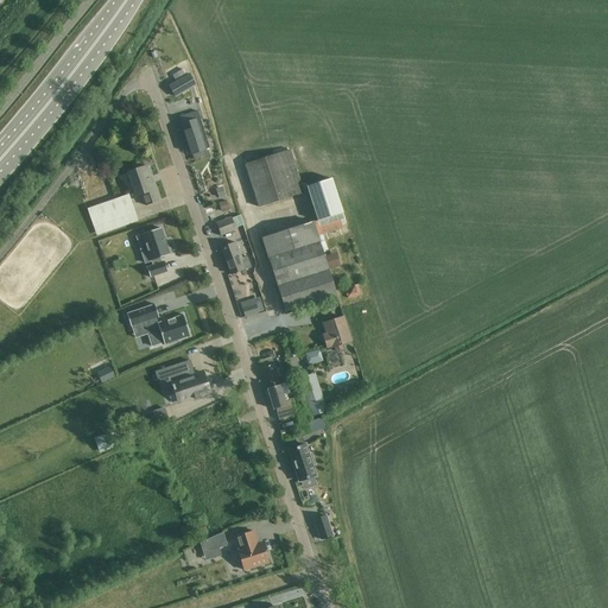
[(189,75),(169,86),(176,97),(196,86),(189,75)]
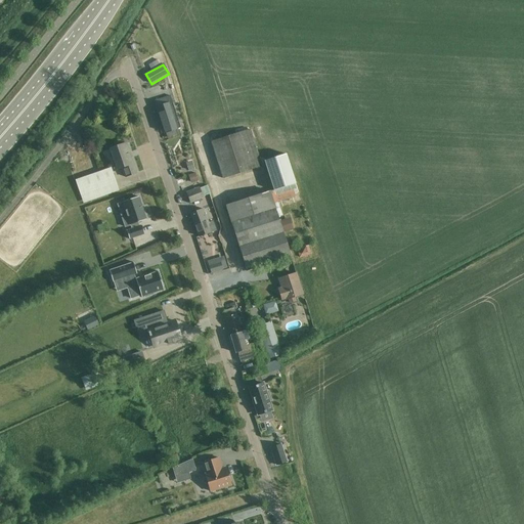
[(165,133),(175,130),(180,128),(172,102),(169,103),(166,97),(155,100),(157,107),(165,133)]
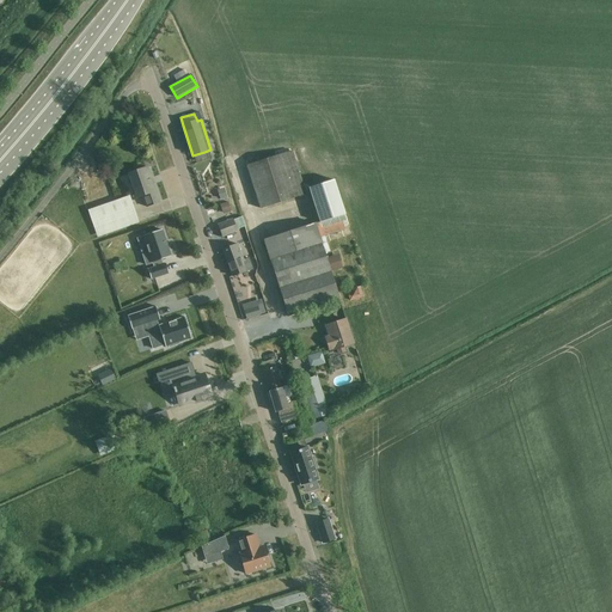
[(261,208),(306,194),(292,152),(248,166),(261,208)]
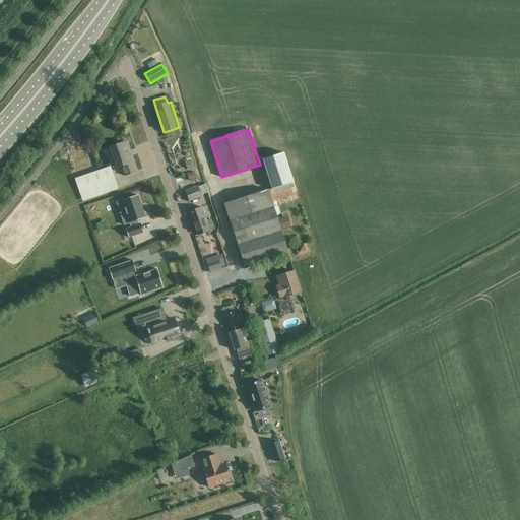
[(122,170),(125,176),(135,172),(125,142),(109,147),(117,171),(122,170)]
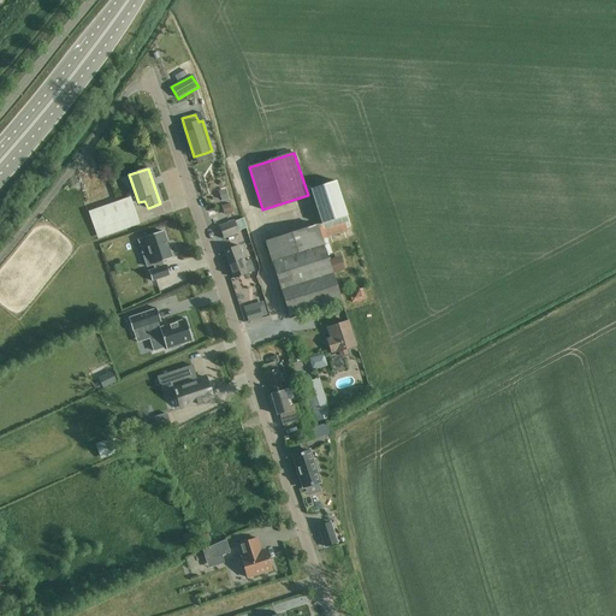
[(289,317),(301,313),(303,312),(306,318),(320,314),(318,308),(341,300),(326,255),(332,253),(327,238),(348,232),(344,223),(349,221),(347,215),(350,214),(338,181),(312,190),(324,224),(318,225),(266,242),(289,317)]
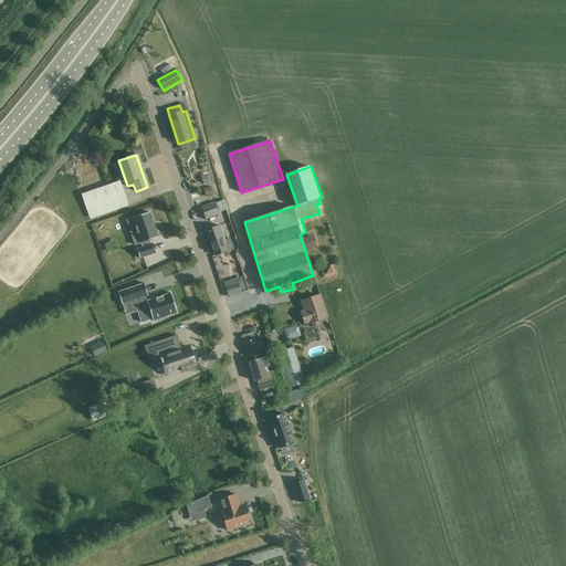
[(87,211),(125,198),(119,181),(82,195),(87,211)]
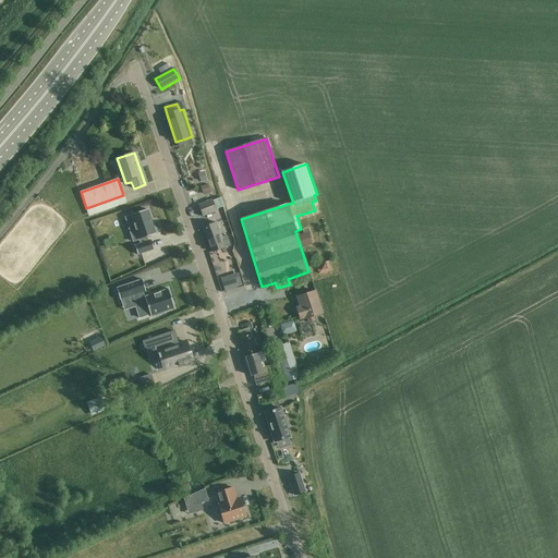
[(203,216),(213,211),(216,211),(216,209),(223,207),(220,197),(211,201),(198,205),(203,216)]
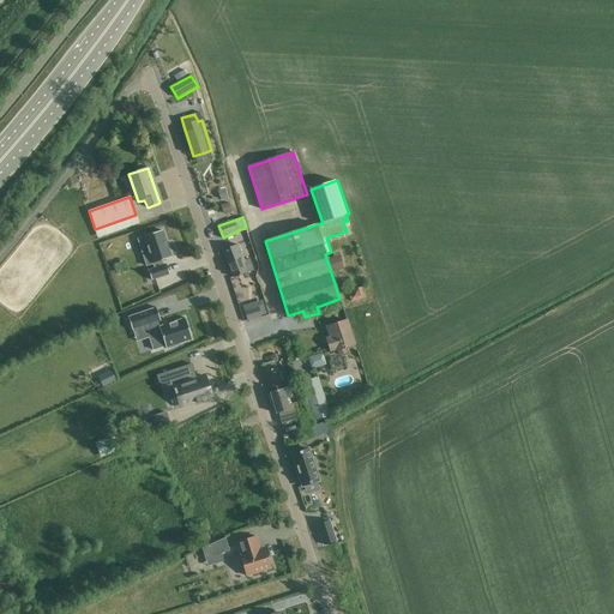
[(162,260),(172,258),(162,230),(143,236),(148,251),(143,253),(146,265),(152,264),(154,269),(148,271),(151,280),(169,274),(167,265),(163,265),(162,260)]
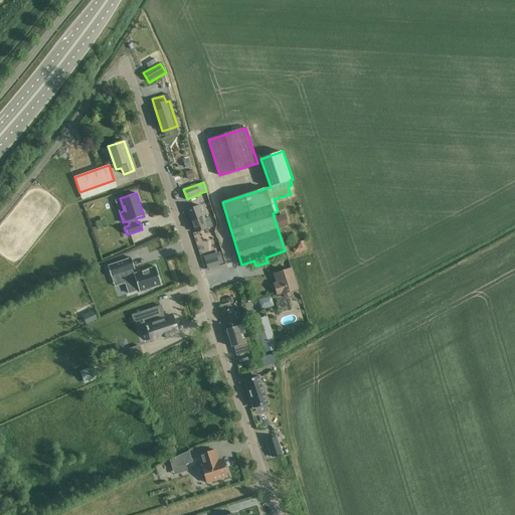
[(196,232),(206,228),(212,226),(209,218),(205,219),(200,206),(188,210),(196,232)]
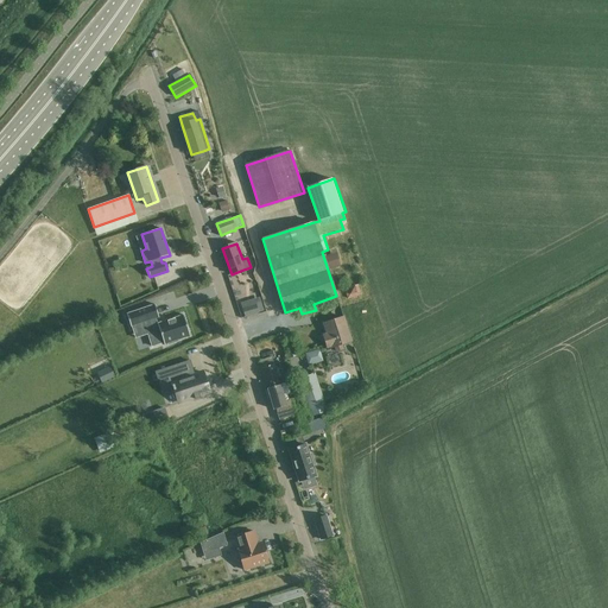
[(335,254),(327,257),(330,268),(339,266),(335,254)]
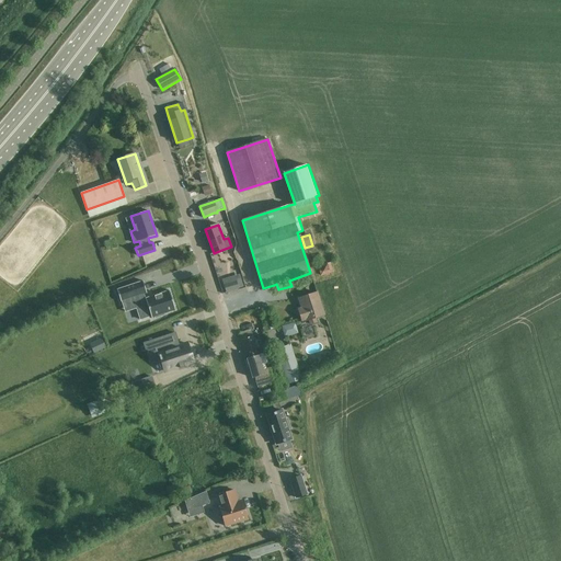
[(320,284),(332,281),(329,271),(317,274),(320,284)]
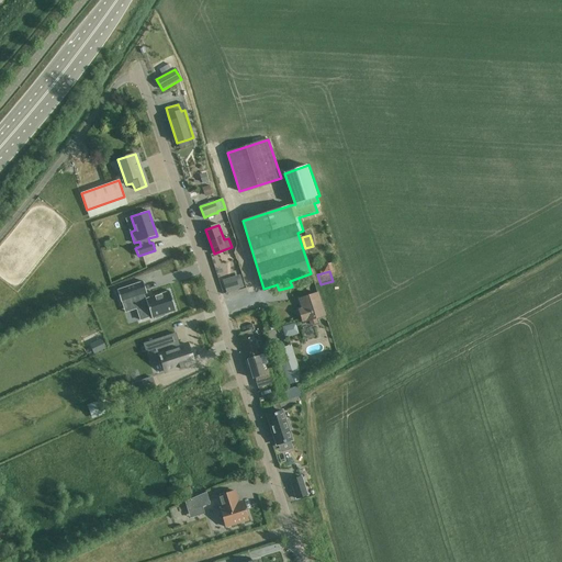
[(117,290),(116,290),(121,303),(122,302),(133,298),(141,321),(152,317),(152,319),(153,319),(153,318),(155,317),(156,319),(165,316),(165,314),(175,311),(176,312),(169,291),(168,291),(168,292),(146,300),(146,299),(145,299),(144,294),(146,293),(146,294),(147,294),(143,281),(142,281),(143,282),(117,290)]
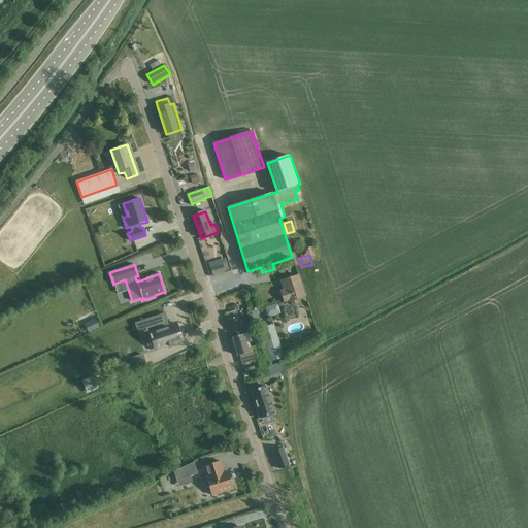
[(223,264),(210,267),(212,275),(225,272),(223,264)]
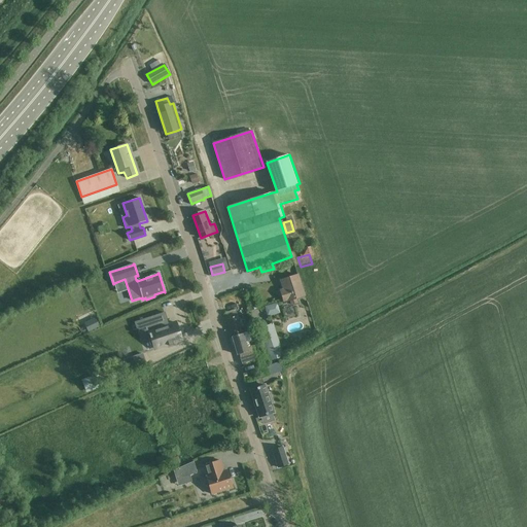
[(284,302),(287,301),(289,301),(290,305),(297,303),(296,299),(304,295),(297,275),(281,281),(284,290),(280,291),(284,302)]
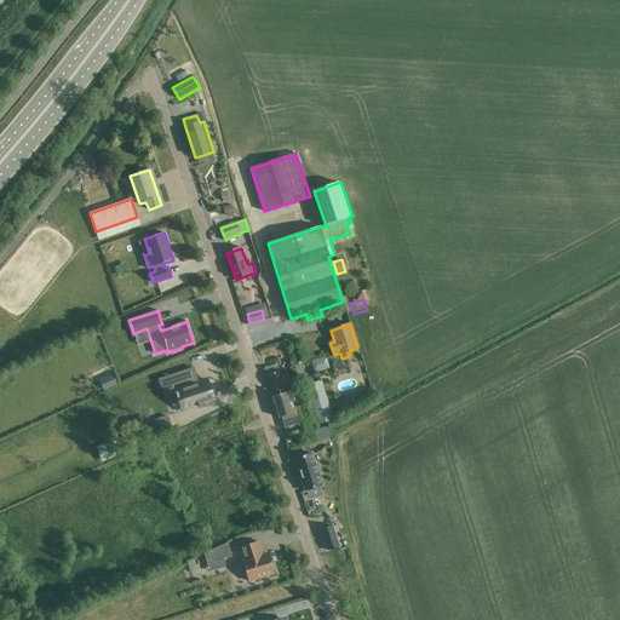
[(133,354),(142,344),(137,339),(128,349),(133,354)]
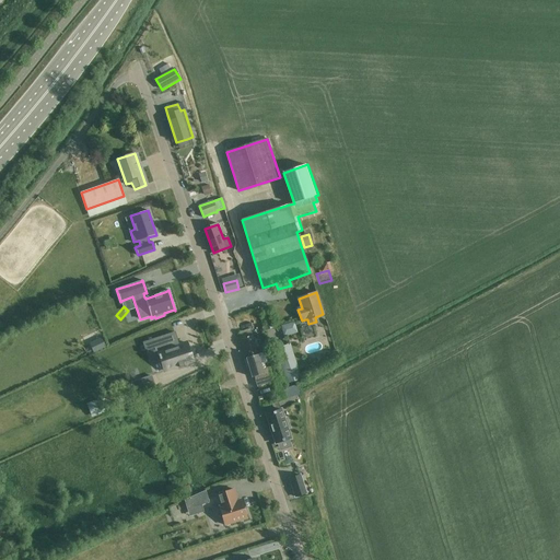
[(241,339),(247,360),(259,356),(258,352),(269,349),(268,342),(263,345),(263,346),(258,347),(256,339),(254,340),(251,329),(238,333),(241,339)]
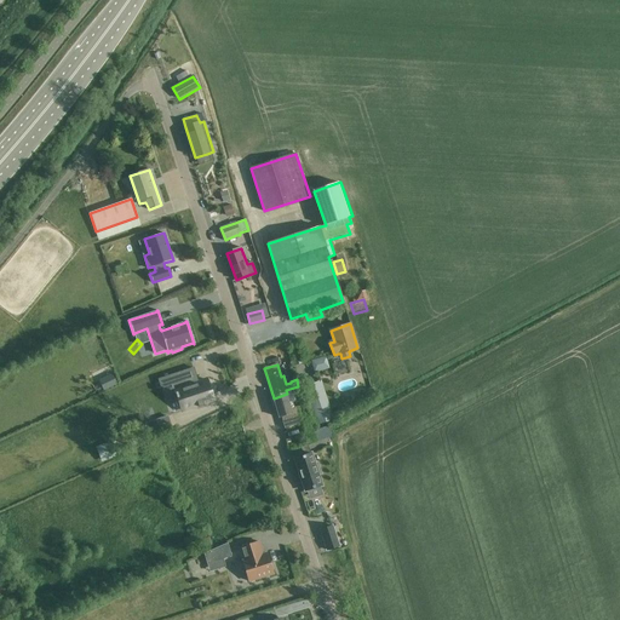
[(162,390),(174,386),(177,392),(174,394),(177,399),(178,397),(182,411),(213,401),(206,379),(197,383),(194,368),(159,379),(162,390)]
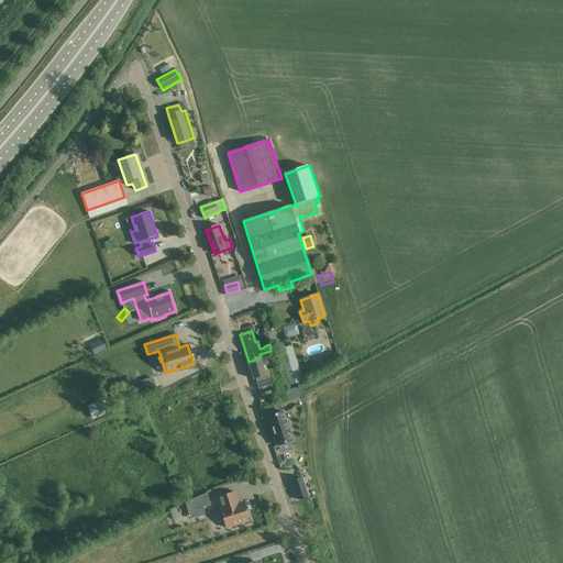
[(103,342),(91,348),(95,355),(107,350),(103,342)]
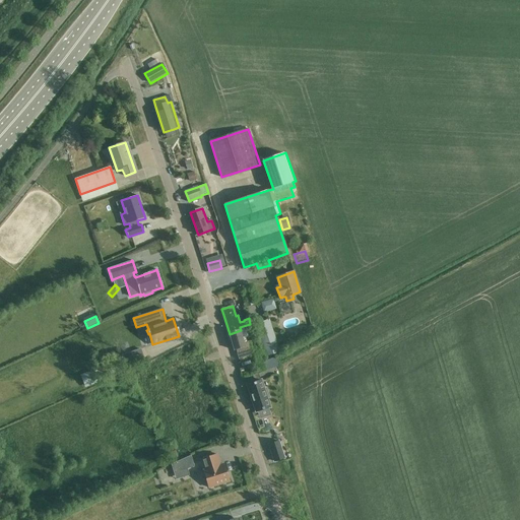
[(269,320),(259,323),(256,325),(266,356),(279,352),(269,320)]
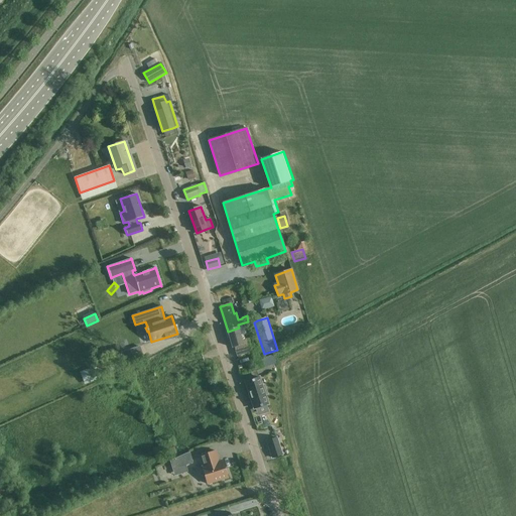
[(239,328),(228,332),(232,348),(234,348),(237,357),(252,353),(257,370),(263,368),(254,337),(242,341),(241,336),(246,335),(244,325),(249,324),(248,321),(238,325),(239,328)]
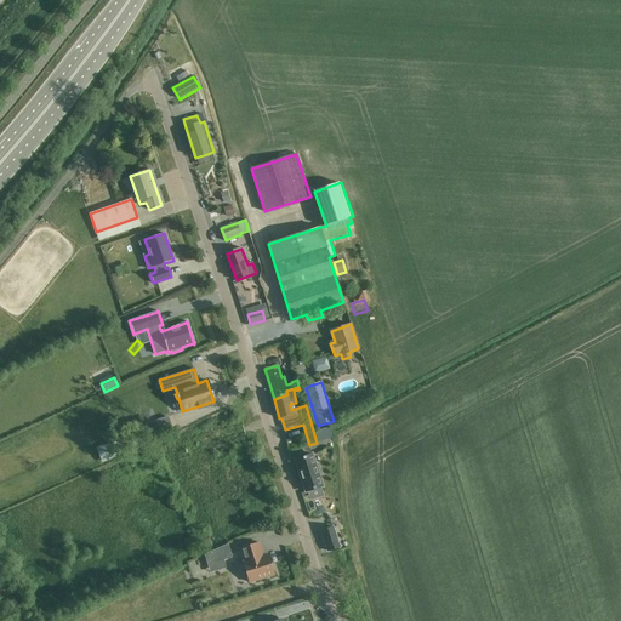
[(169,417),(158,421),(161,433),(172,429),(169,417)]
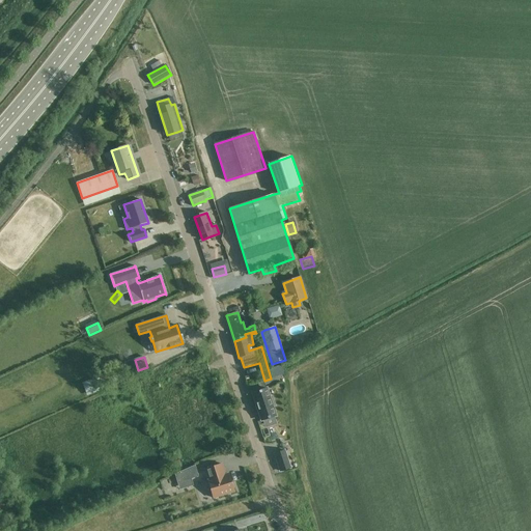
[(87,395),(101,391),(96,379),(83,383),(87,395)]
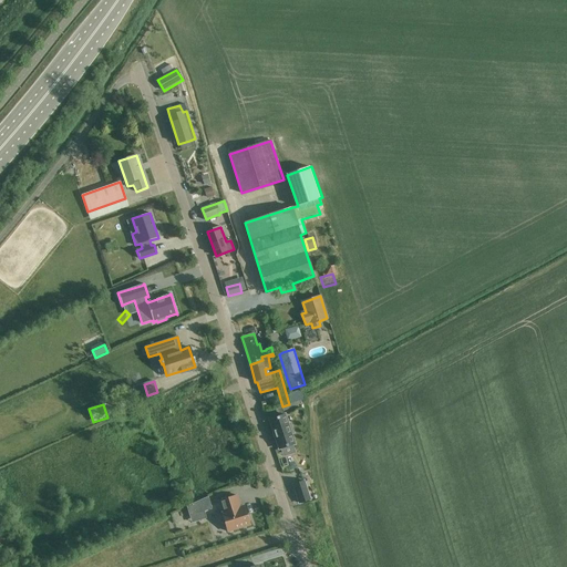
[(288,424),(285,414),(270,420),(271,425),(274,431),(272,431),(275,437),(276,437),(279,449),(295,444),(290,434),(294,433),(290,423),(288,424)]
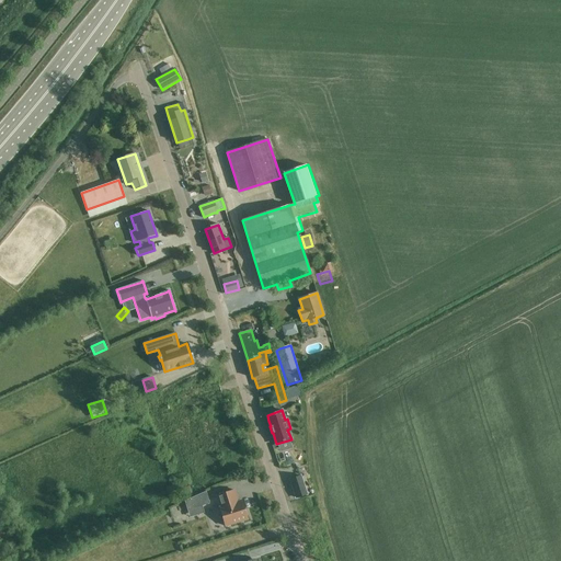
[(301,476),(290,480),(296,497),(307,494),(301,476)]
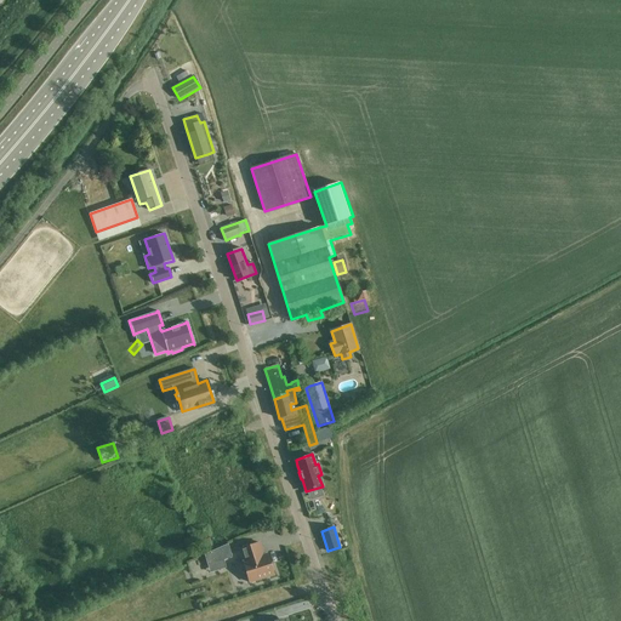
[(186,541),(192,554),(212,545),(206,531),(186,541)]
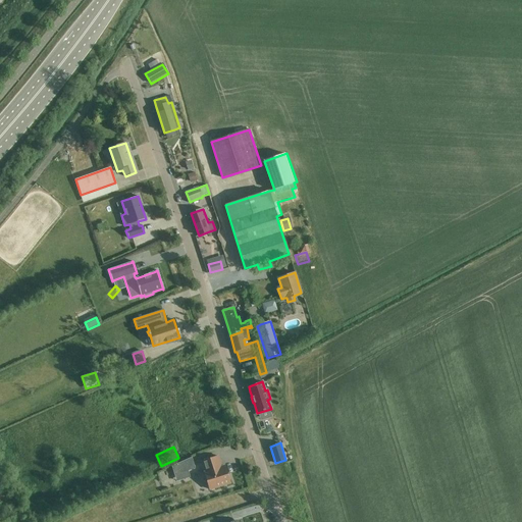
[(205,472),(210,489),(230,483),(225,466),(221,467),(218,456),(202,462),(205,472)]
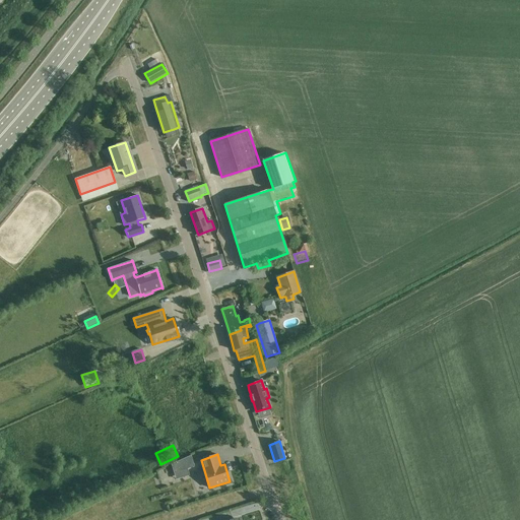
[(191,456),(172,465),(174,473),(187,469),(194,467),(191,456)]
